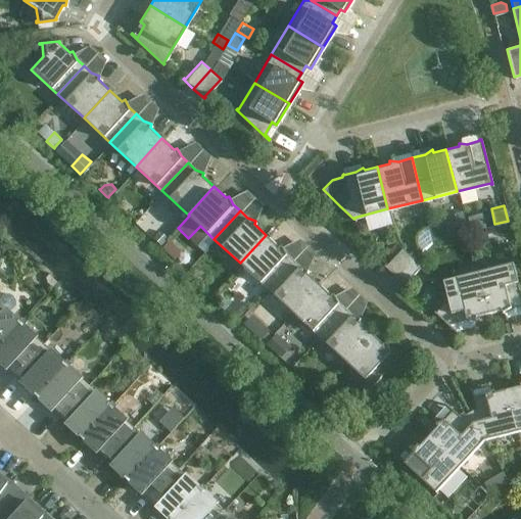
[(240,263),(266,287),(292,258),(285,252),(281,244),(278,246),(266,235),(240,263)]
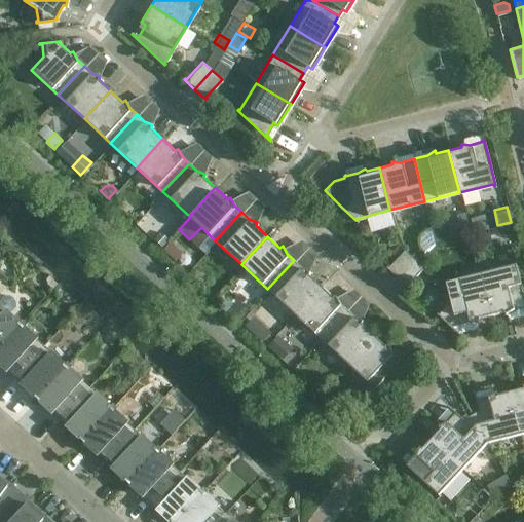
[(396,276),(413,257),(404,249),(387,266),(386,265),(385,266),(396,276)]
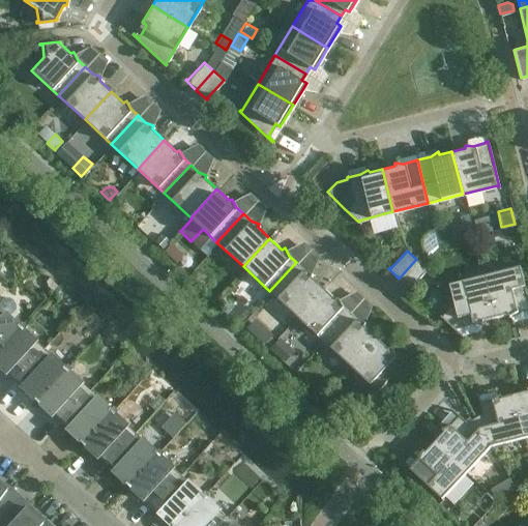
[(416,259),(399,279),(409,288),(410,287),(409,286),(426,268),(416,259)]
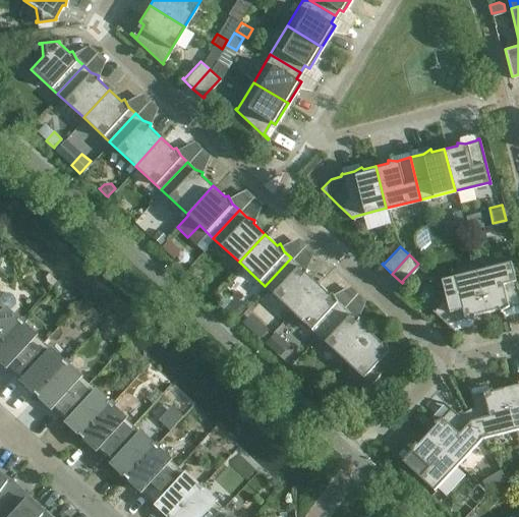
[(265,286),(291,310),(316,282),(305,271),(306,268),(298,265),(291,257),(265,286)]
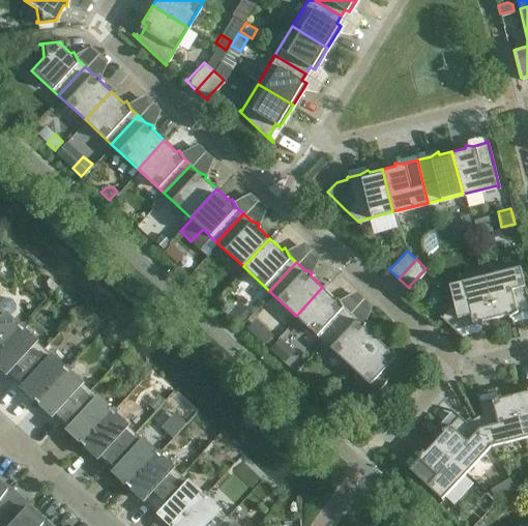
[(484,274),(494,317),(506,314),(508,316),(516,311),(527,308),(527,301),(519,263),(517,264),(518,265),(484,274)]
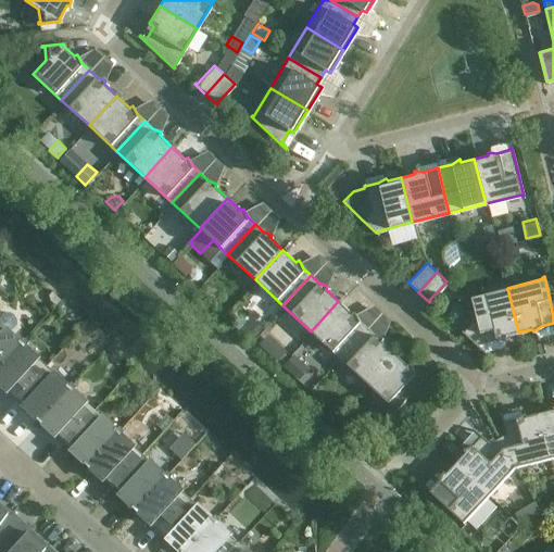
[(518,333),(507,288),(470,297),(470,296),(469,296),(475,317),(462,330),(461,329),(460,330),(476,345),(477,343),(476,343),(495,338),(505,339),(505,336),(518,333)]
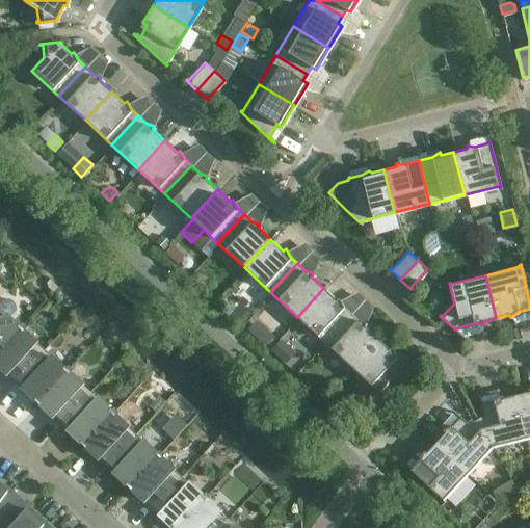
[(48,278),(45,281),(47,286),(52,291),(57,285),(48,278)]
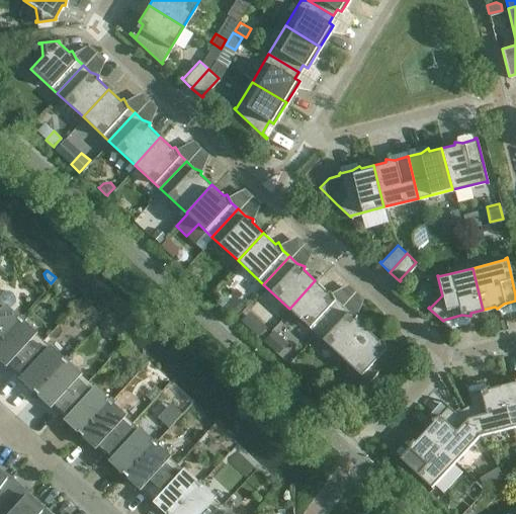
[(289,309),(315,332),(341,305),(334,297),(330,290),(327,291),(315,280),(289,309)]
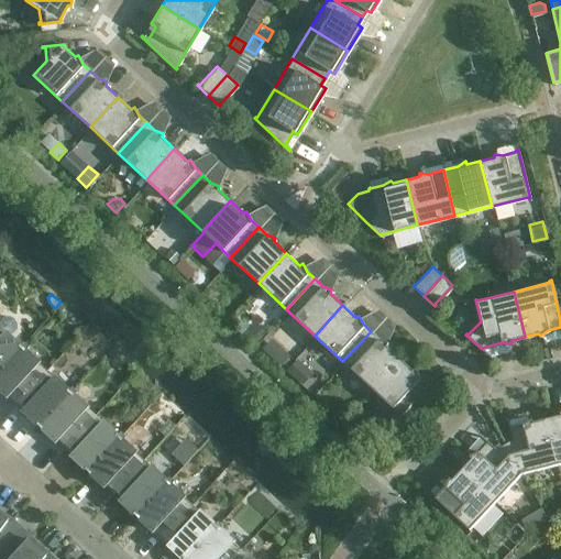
[(0,369),(24,342),(22,340),(19,343),(7,333),(9,331),(13,329),(15,325),(15,320),(13,317),(8,315),(3,315),(0,318),(0,369)]
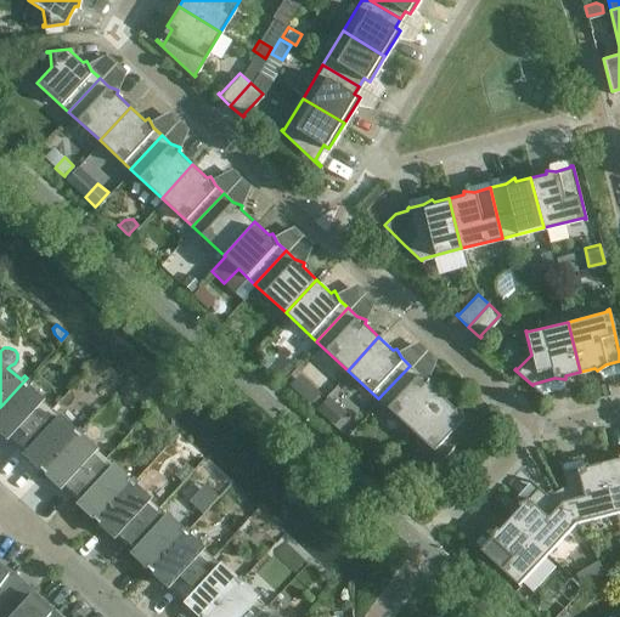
[(269,364),(268,366),(280,377),(291,364),(279,354),(269,364)]
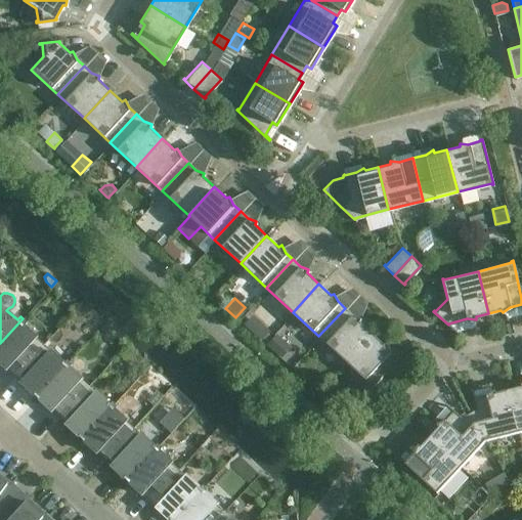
[(345,360),(371,333),(359,321),(360,318),(352,314),(352,315),(345,308),(318,336),(345,360)]
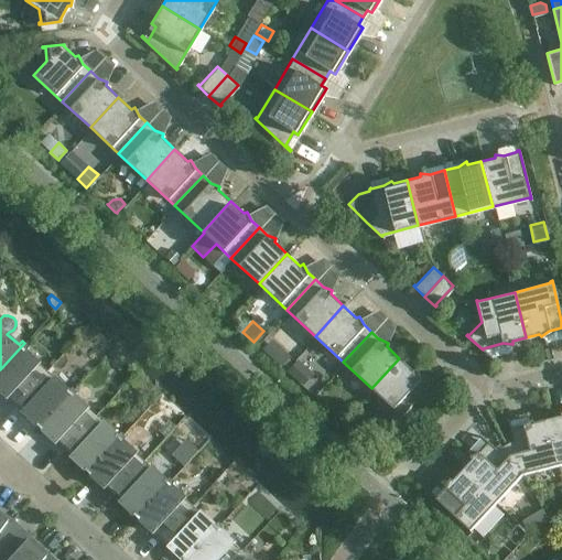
[(0,390),(13,404),(45,369),(23,348),(28,345),(24,343),(0,369),(0,390)]
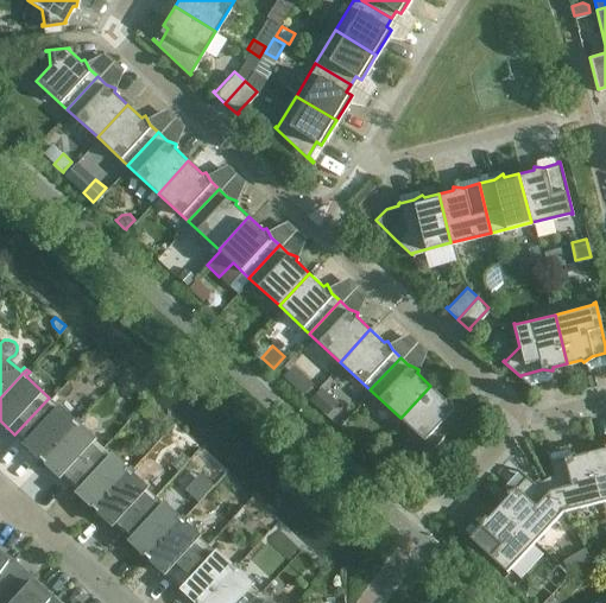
[(303,374),(292,385),(295,387),(302,394),(303,393),(313,382),(303,374)]
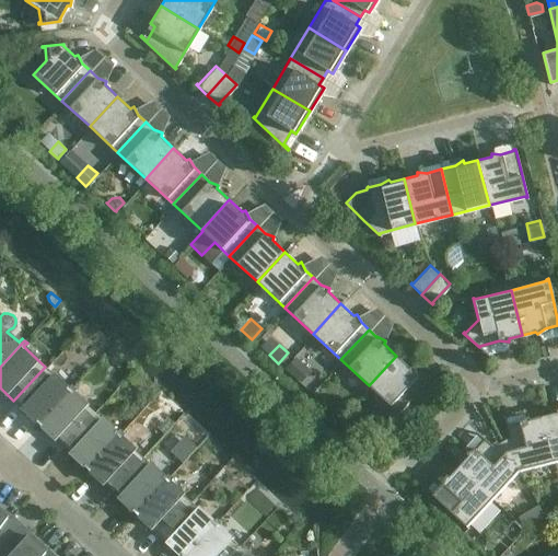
[(396,356),(369,385),(396,410),(395,412),(396,413),(426,381),(425,380),(423,381),(417,374),(413,366),(409,367),(396,356)]
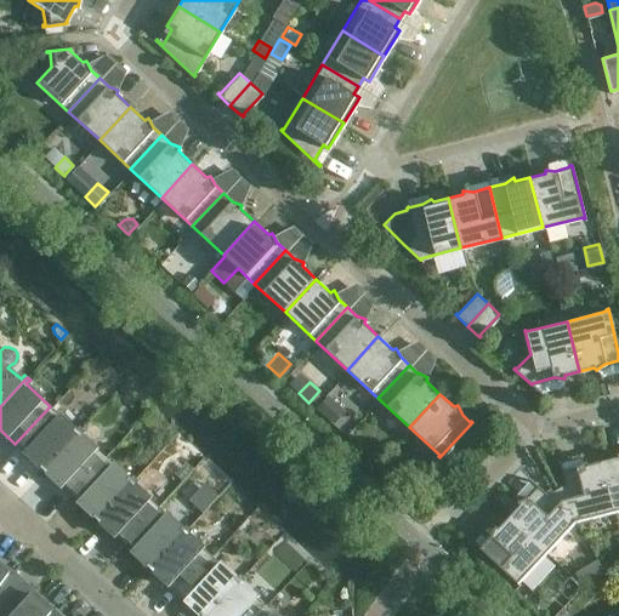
[(50,406),(15,444),(41,468),(80,427),(78,425),(74,428),(50,406)]
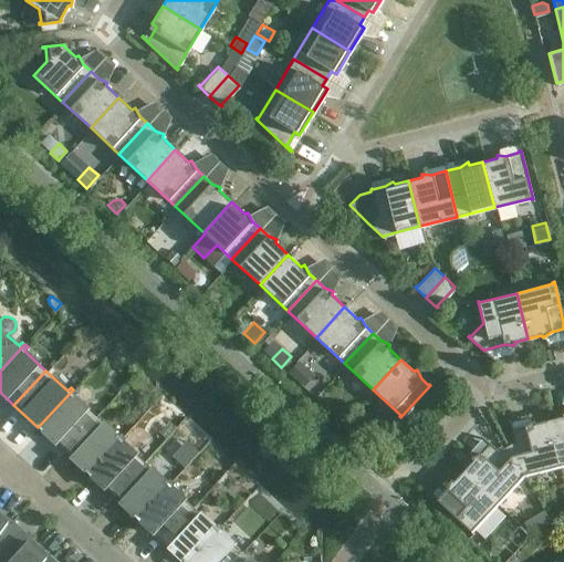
[(62,450),(94,415),(73,395),(76,392),(73,389),(38,427),(62,450)]
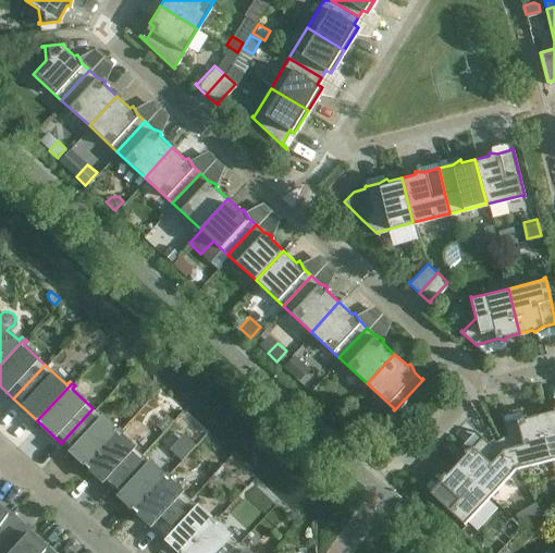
[(133,397),(126,405),(133,410),(138,403),(133,397)]
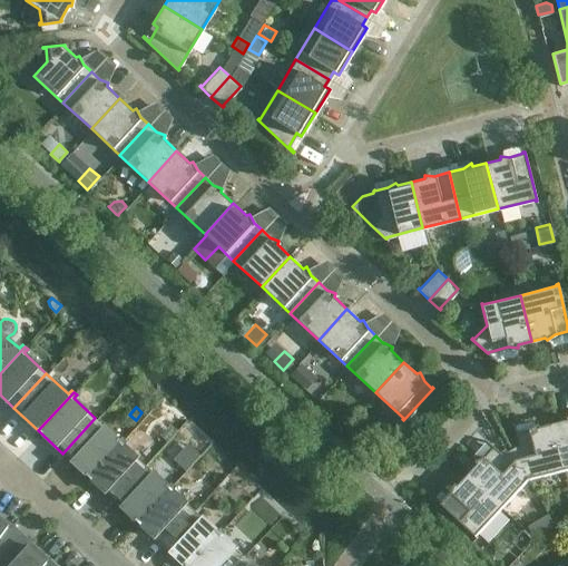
[(552,423),(564,469),(567,467),(567,416),(566,416),(566,420),(552,423)]
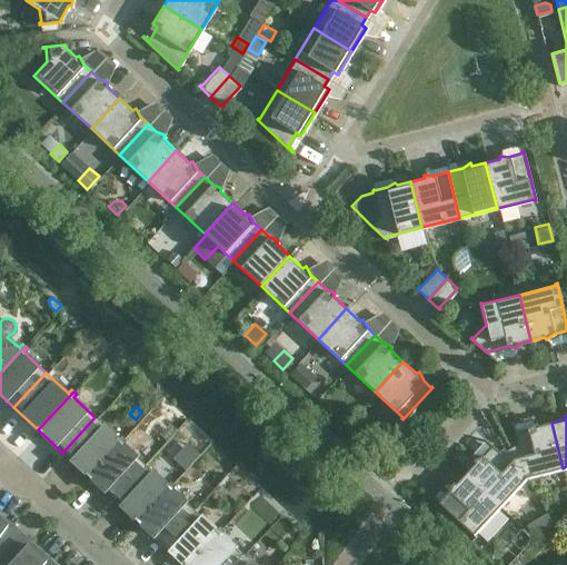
[(88,475),(122,436),(120,434),(117,438),(95,417),(62,453),(88,475)]
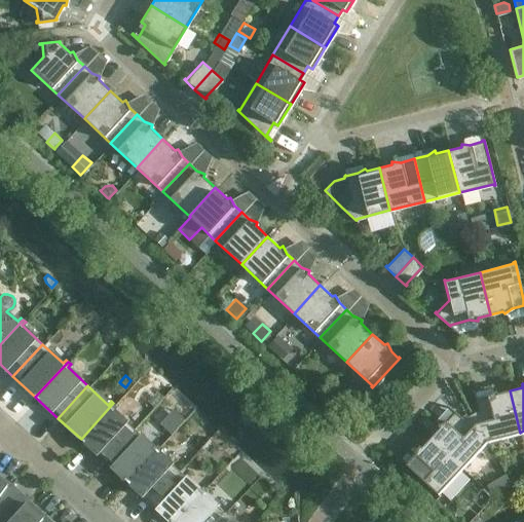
[(520,433),(510,390),(497,394),(495,390),(488,396),(475,399),(475,398),(474,398),(477,409),(470,413),(486,441),(520,433)]
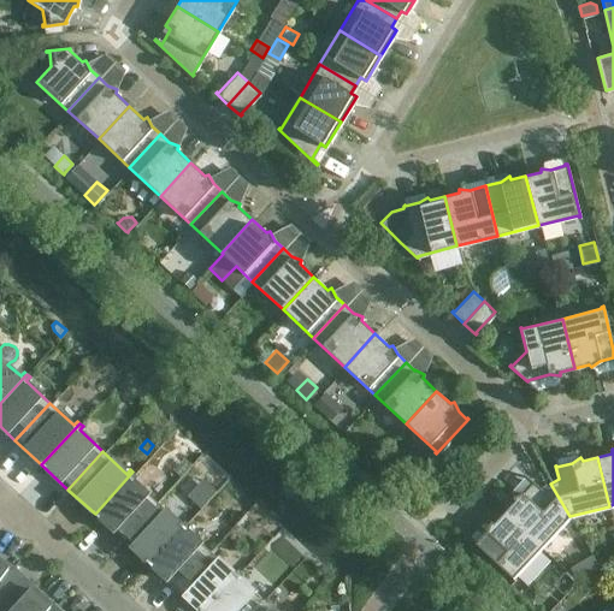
[(95,514),(122,538),(155,500),(133,479),(136,474),(133,472),(95,514)]
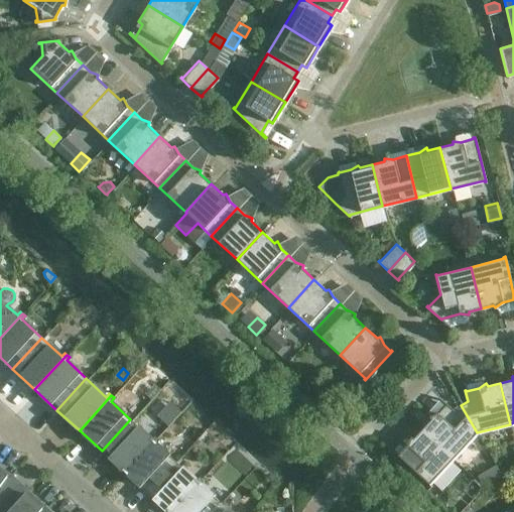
[(477,432),(461,405),(454,409),(444,402),(443,403),(444,403),(436,413),(428,417),(430,419),(421,428),(453,458),(477,432)]
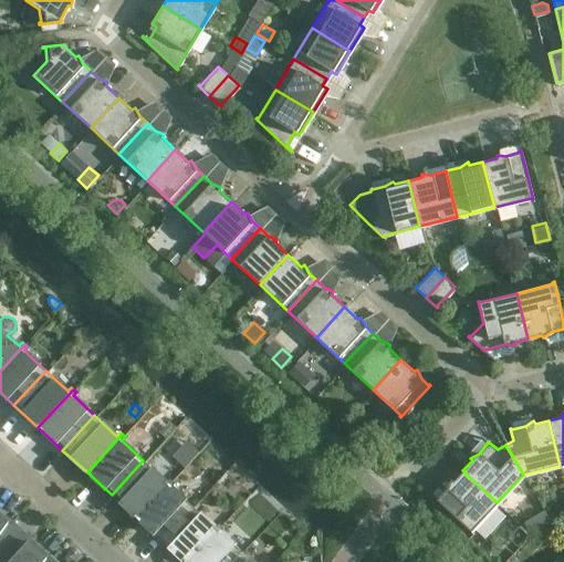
[(112,495),(136,518),(170,479),(168,477),(165,480),(143,460),(112,495)]
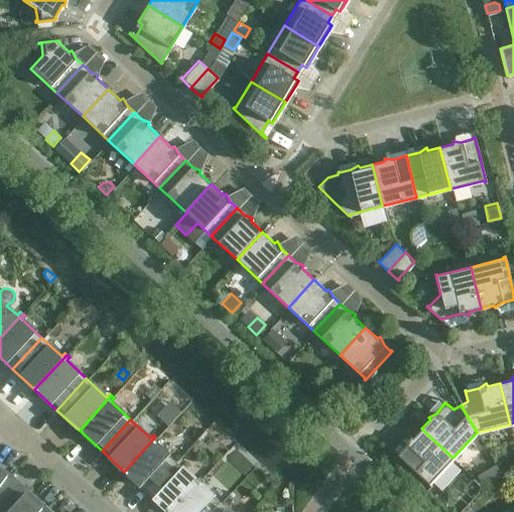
[(453,458),(421,428),(413,438),(410,437),(406,444),(398,455),(397,454),(396,455),(429,485),(430,484),(429,483),(453,458)]
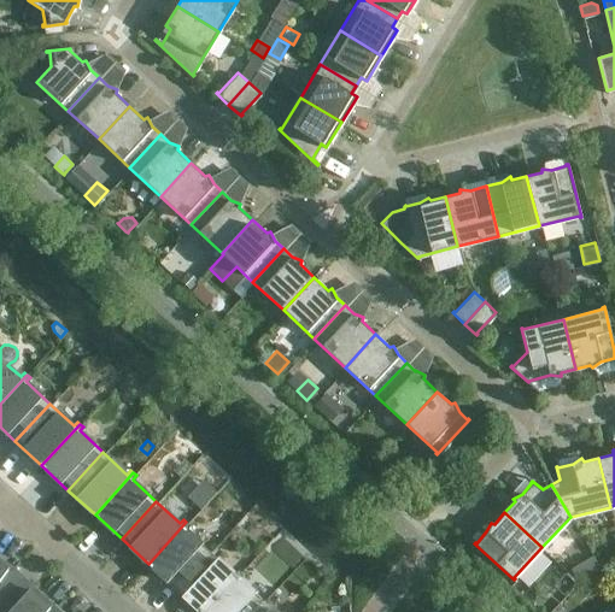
[(148,564),(175,588),(209,551),(186,528),(189,524),(186,522),(148,564)]
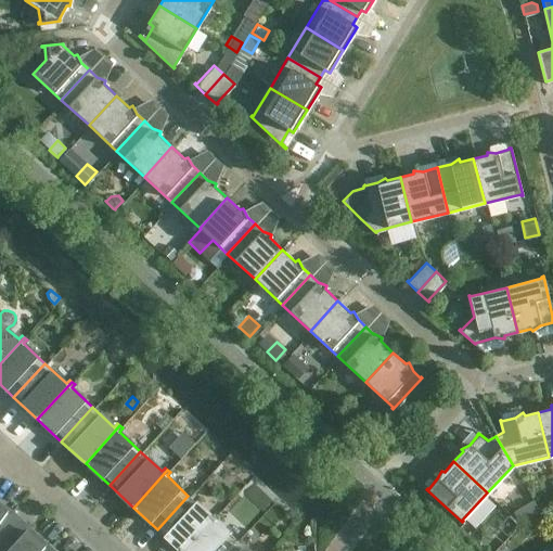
[(188,496),(157,529),(180,550),(216,514),(213,511),(209,515),(188,496)]
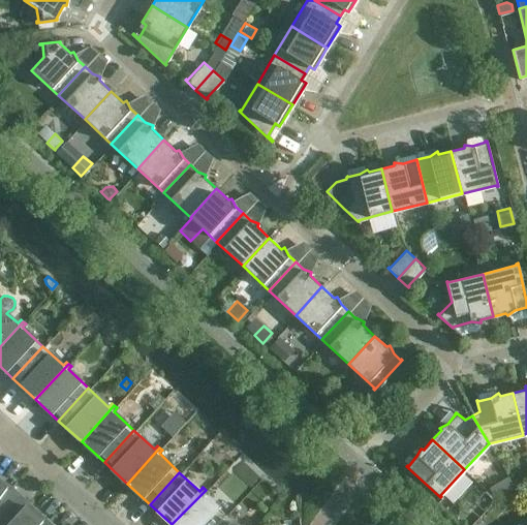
[(0,497),(9,486),(0,480),(0,497)]
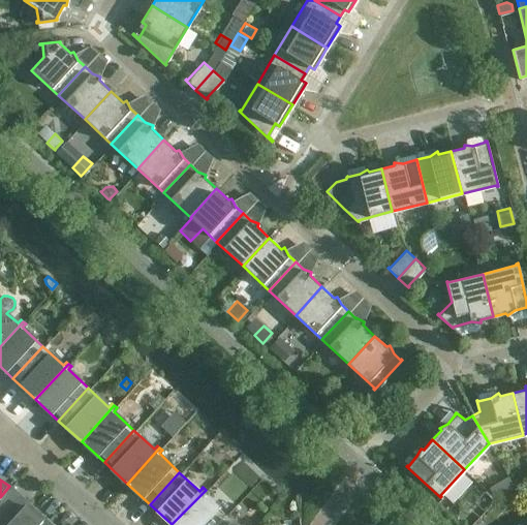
[(7,524),(28,503),(9,486),(0,497),(0,524),(7,524)]
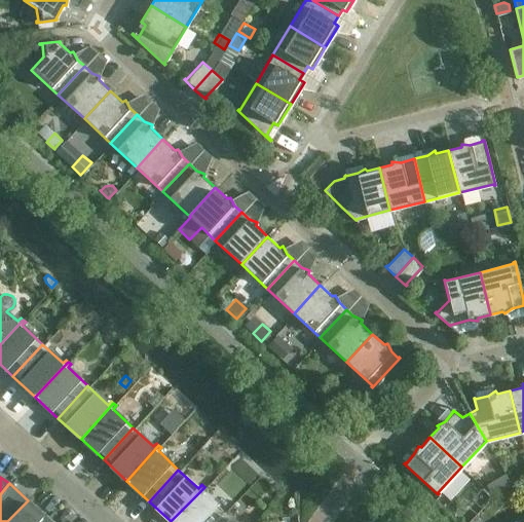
[(204,487),(171,521),(213,521),(224,511),(203,492),(207,489),(204,487)]
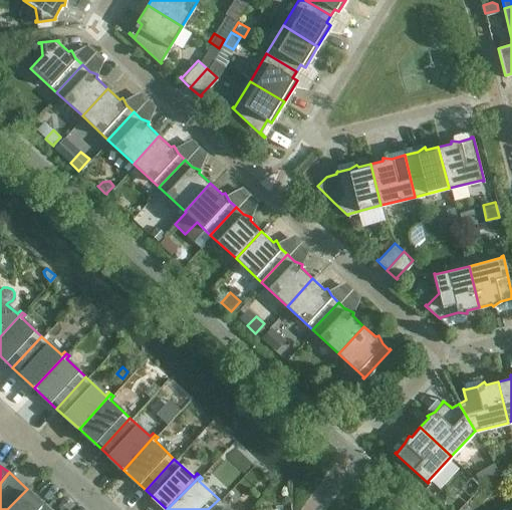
[(38,509),(44,504),(27,489),(7,509),(38,509)]
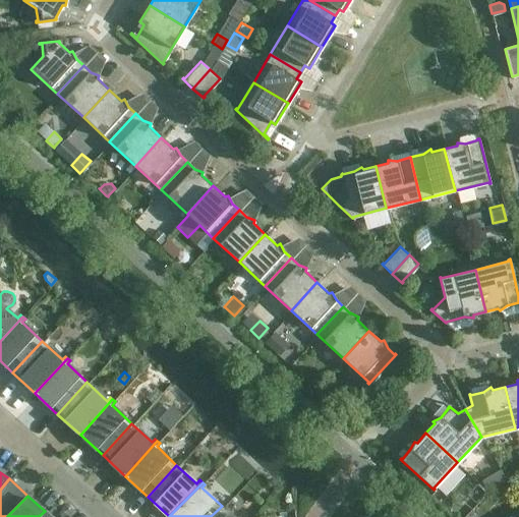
[(211,516),(233,516),(222,506),(211,516)]
